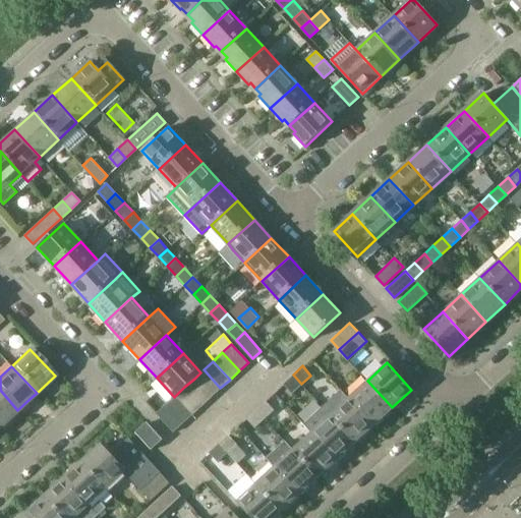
[(200,372),(194,379),(211,397),(220,388),(204,369),(200,372)]
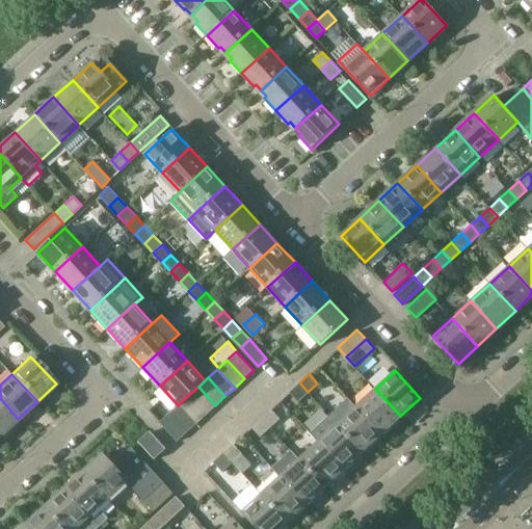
[(294,388),(290,391),(298,401),(308,392),(299,382),(294,388)]
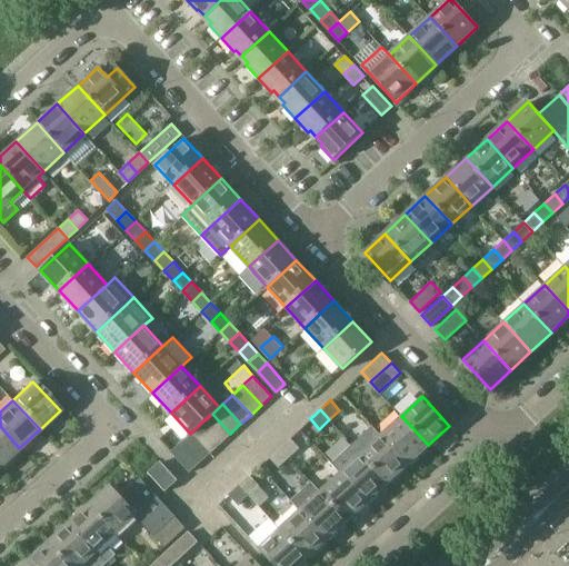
[(212,414),(201,423),(220,443),(230,434),(212,414)]
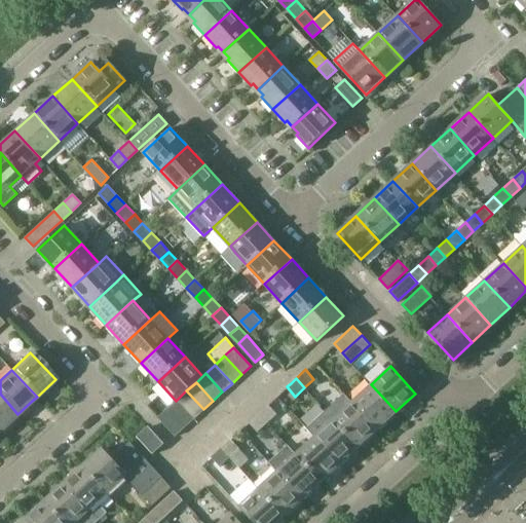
[(371,384),(352,402),(377,428),(396,411),(371,384)]
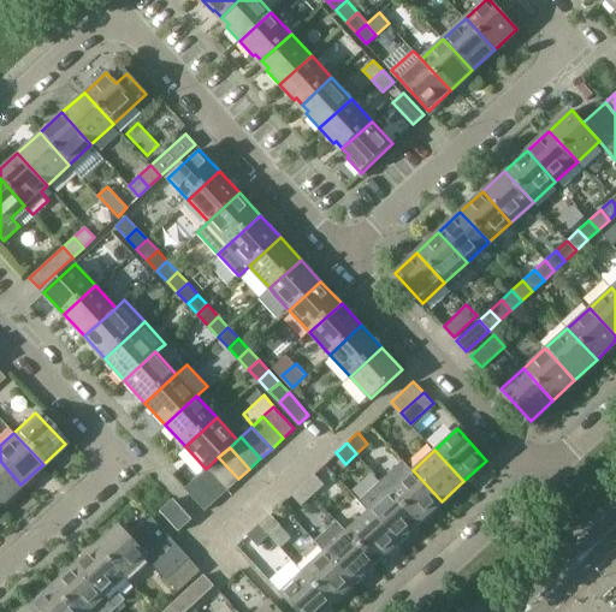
[(218,457),(207,468),(226,489),(238,479),(218,457)]
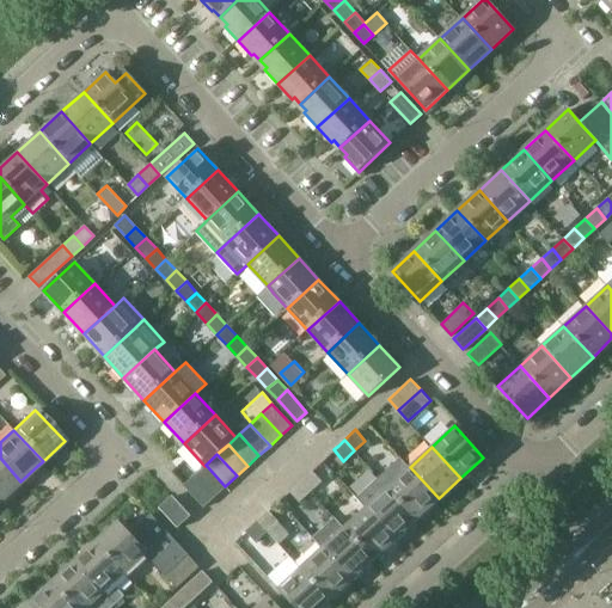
[(399,456),(378,477),(416,519),(439,498),(410,467),(399,456)]
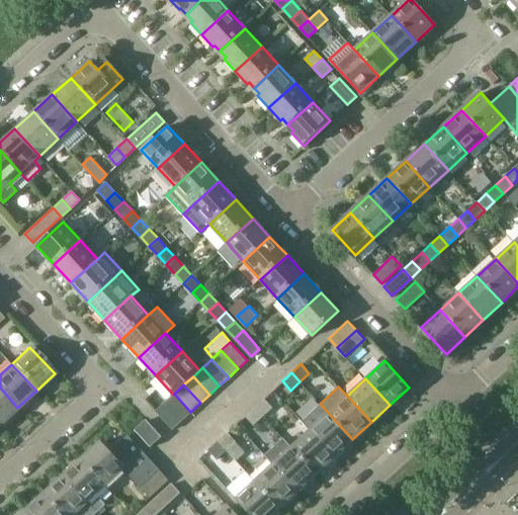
[(0,423),(17,408),(0,388),(0,423)]
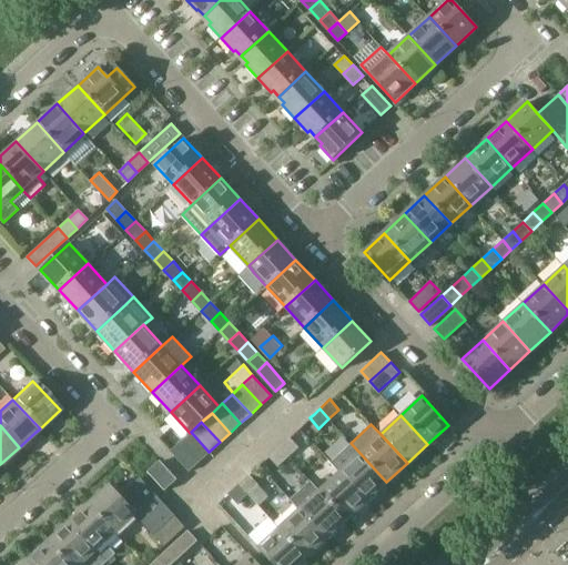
[(190,433),(181,441),(199,461),(209,452),(191,432),(190,433)]
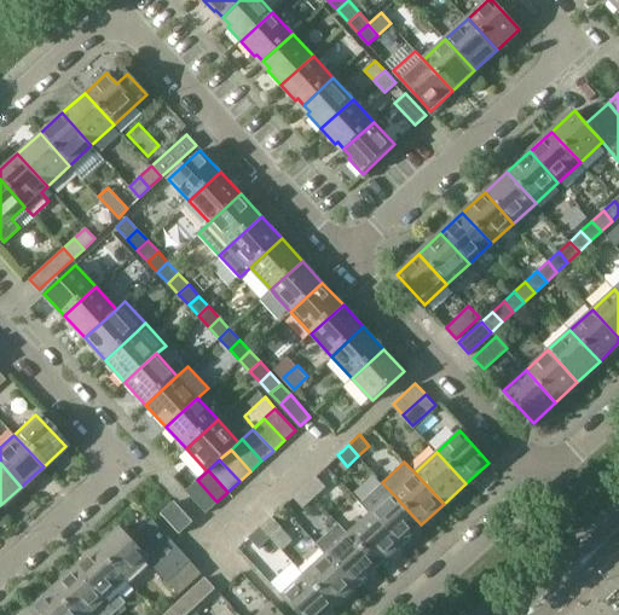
[(314,476),(304,486),(314,497),(325,487),(314,476)]
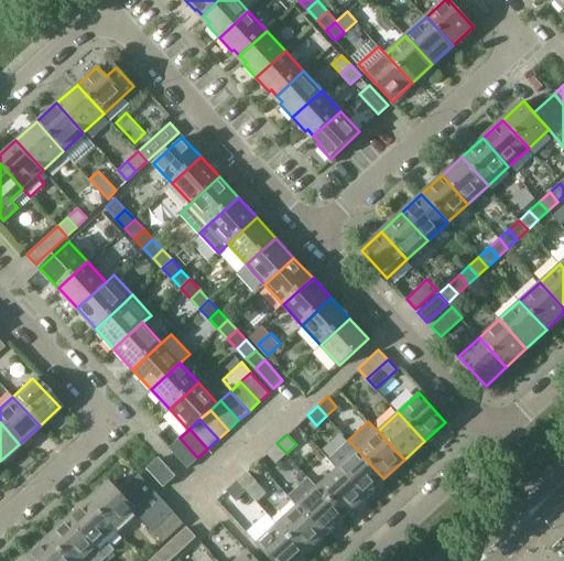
[(175,442),(169,448),(185,465),(187,467),(197,457),(180,438),(175,442)]
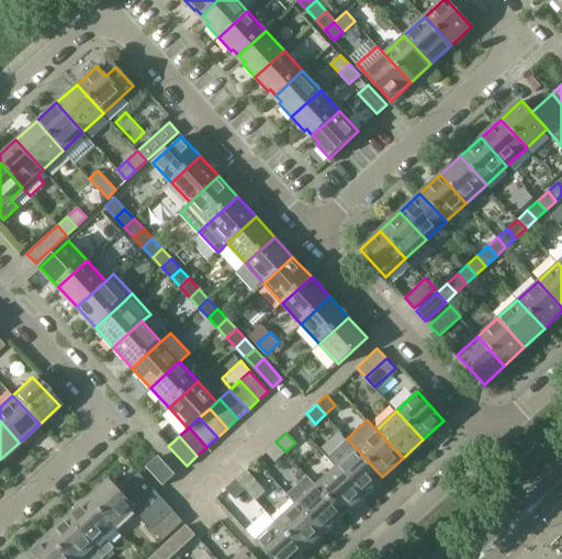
[(347,438),(326,456),(336,467),(362,495),(382,477),(347,438)]
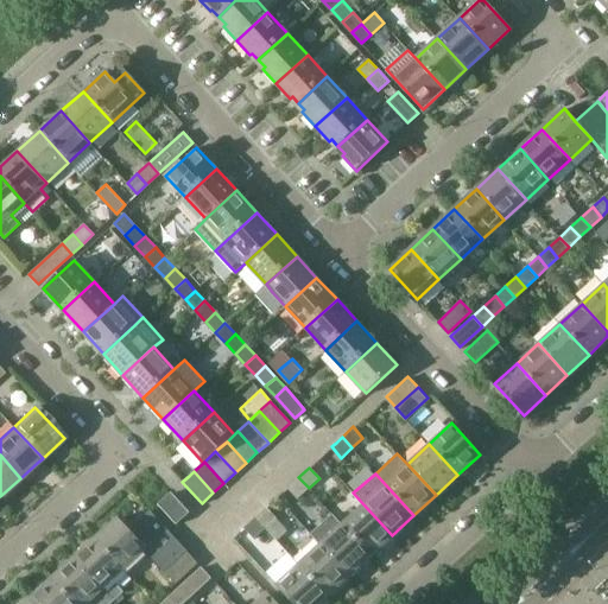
[(298,477),(287,487),(298,498),(309,488),(298,477)]
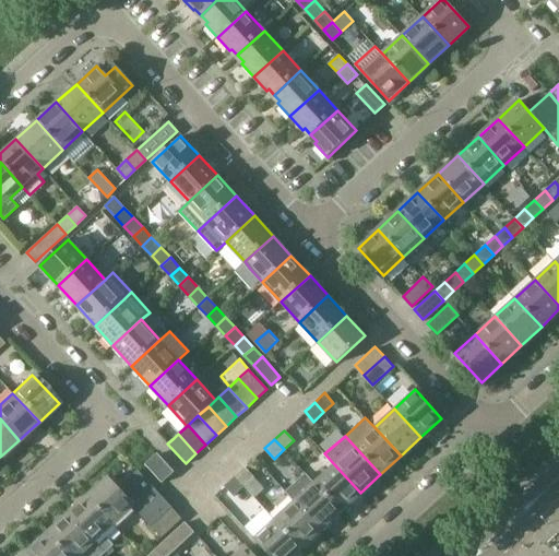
[(174,471),(156,453),(145,463),(162,482),(174,471)]
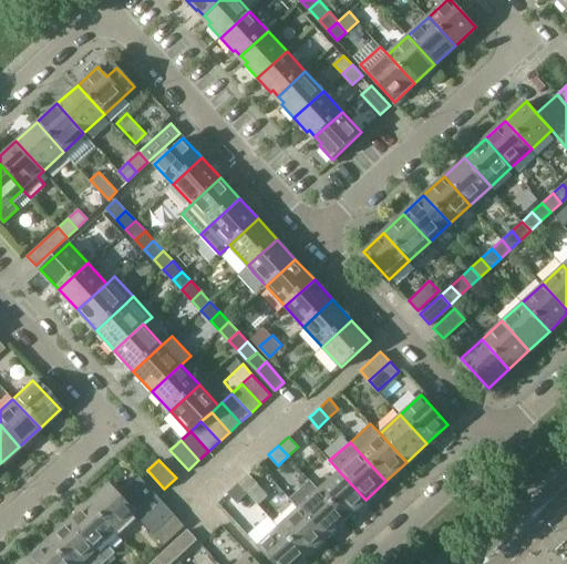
[(339,471),(318,489),(346,519),(366,500),(339,471)]
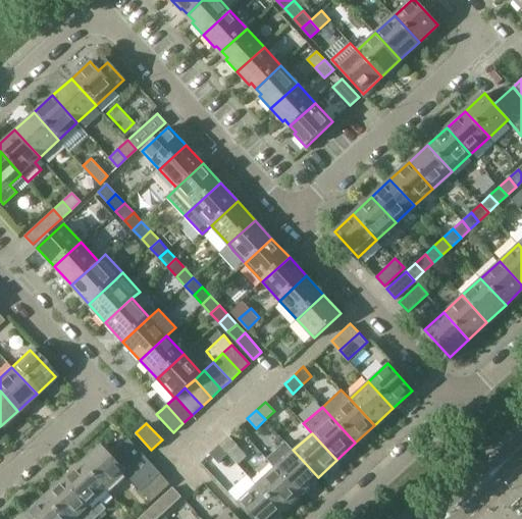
[(228,434),(219,444),(227,453),(238,445),(228,434)]
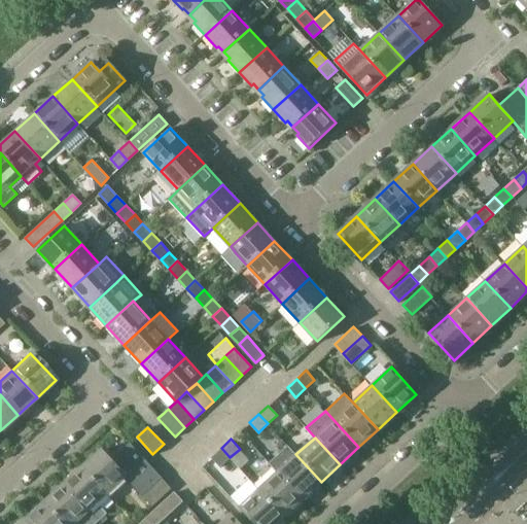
[(102,450),(83,466),(107,493),(126,478),(135,488),(143,497),(163,479),(154,470),(145,460),(131,444),(112,461),(102,450)]
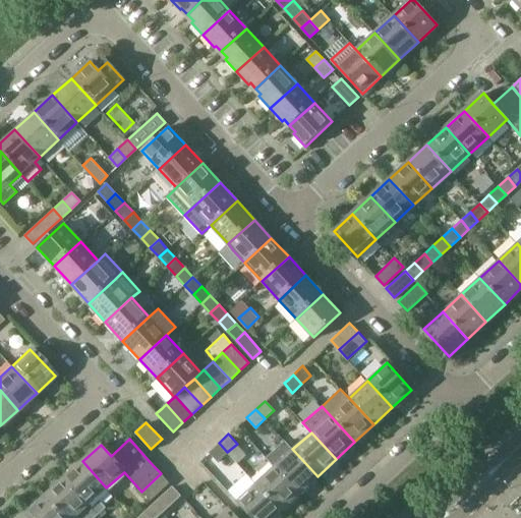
[(285,441),(266,458),(274,466),(298,494),(317,476),(292,449),(285,441)]
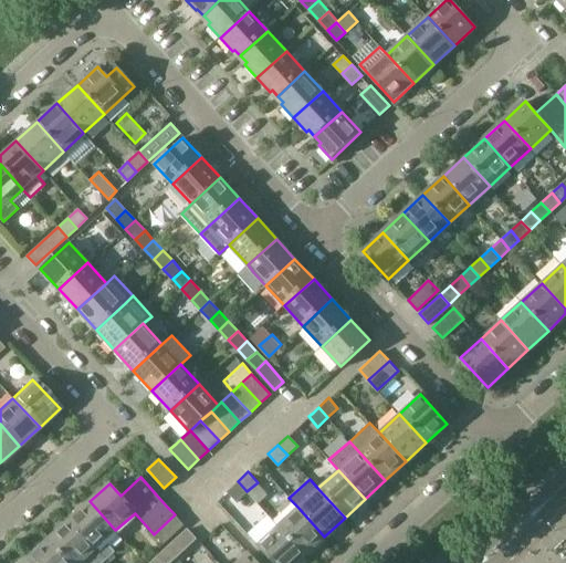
[(238,481),(228,491),(237,501),(247,491),(238,481)]
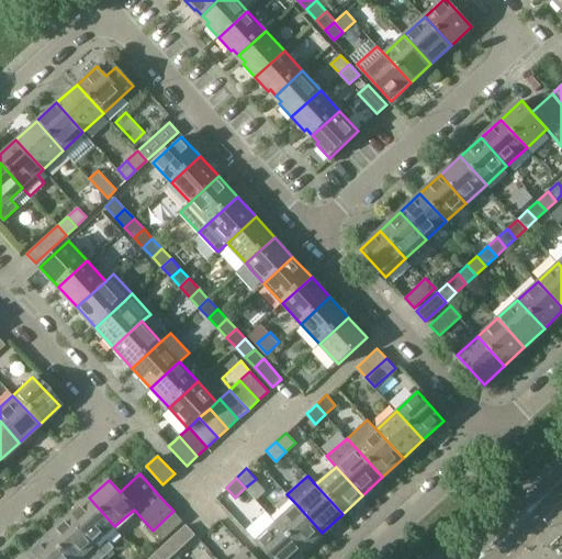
[(89,498),(68,516),(104,556),(114,547),(104,536),(114,526),(89,498)]
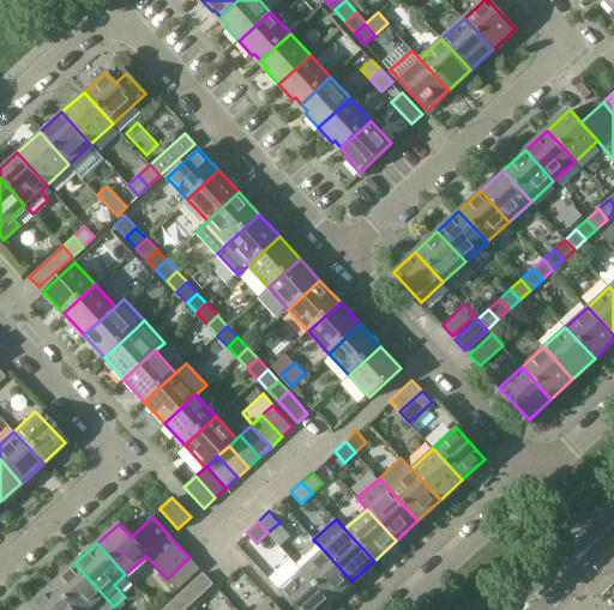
[(323,549),(301,569),(330,602),(351,581),(323,549)]
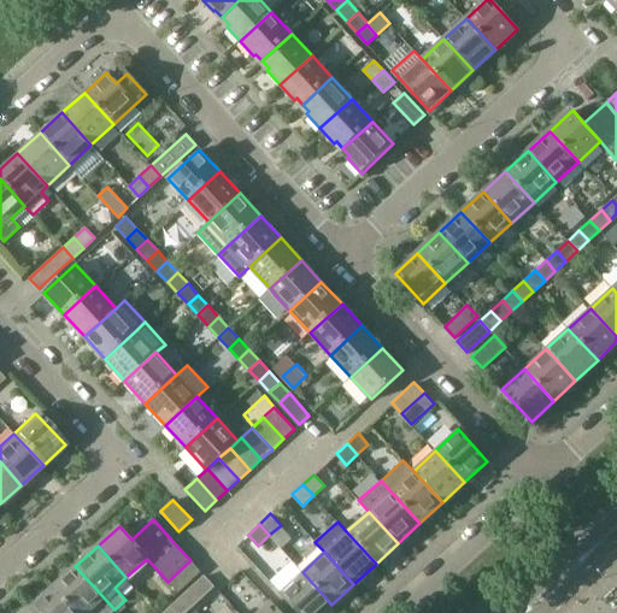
[(191,560),(168,582),(177,591),(200,571),(191,560)]
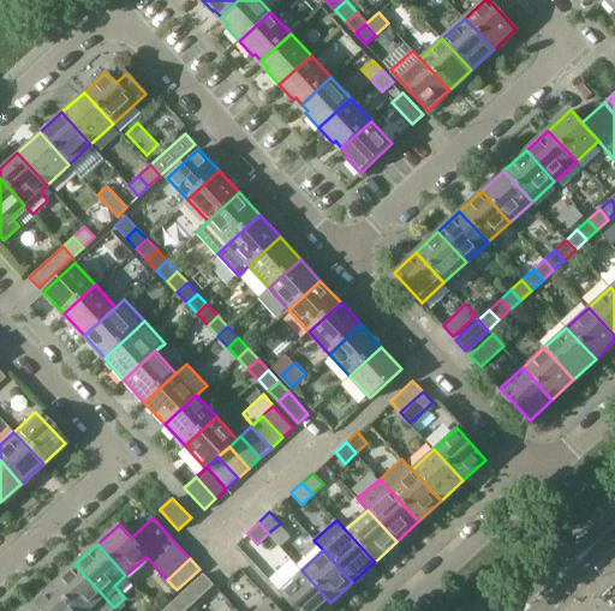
[(75,564),(53,585),(76,610),(109,610),(114,607),(75,564)]
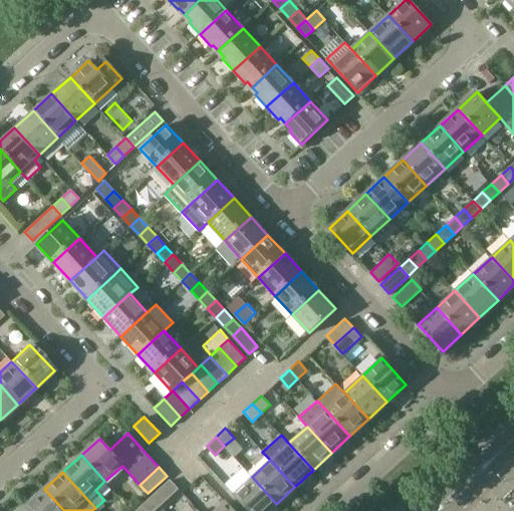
[(252,477),(233,494),(248,510),(267,510),(276,504),(252,477)]
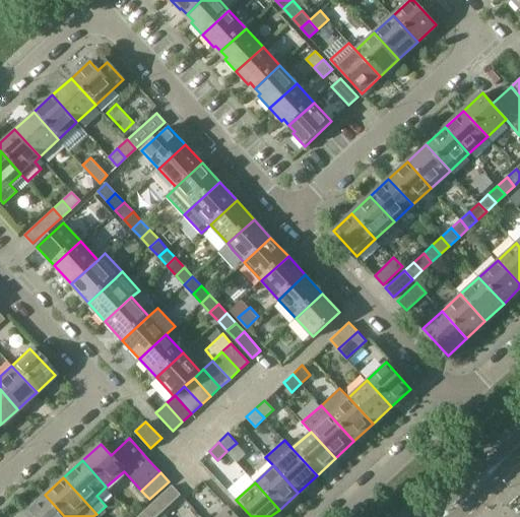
[(181,494),(173,485),(154,502),(163,510),(181,494)]
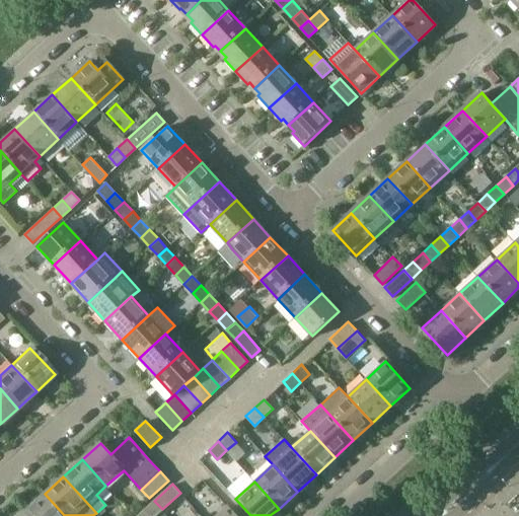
[(64,515),(45,494),(25,511),(30,515),(64,515)]
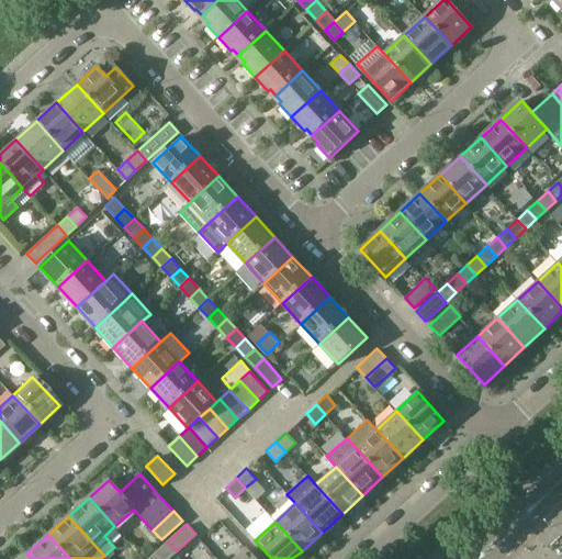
[(160,558),(167,558),(176,551),(167,543),(156,552),(160,558)]
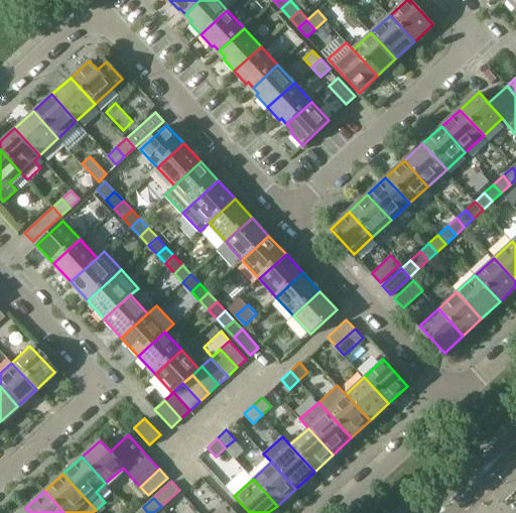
[(235,512),(227,504),(216,512),(235,512)]
